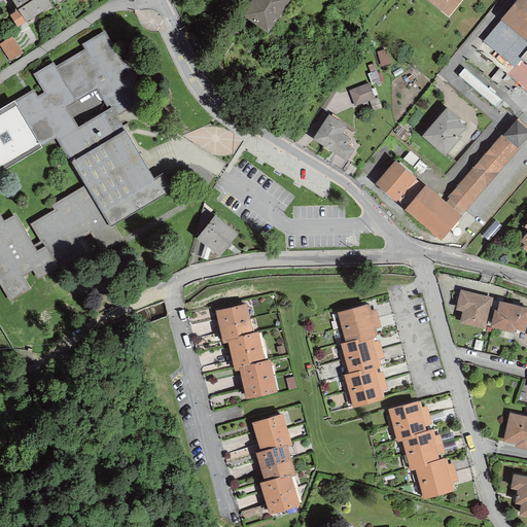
[(12,0),(26,20),(49,4),(45,0),(12,0)]
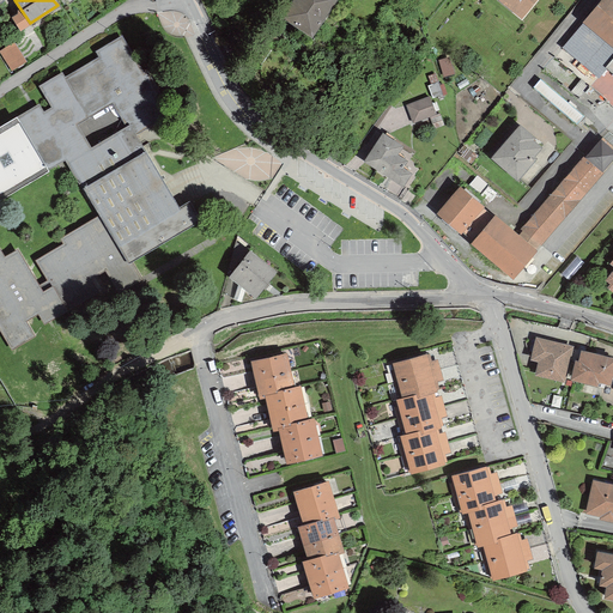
[(311,34),(334,0),(295,0),(285,17),(311,34)]
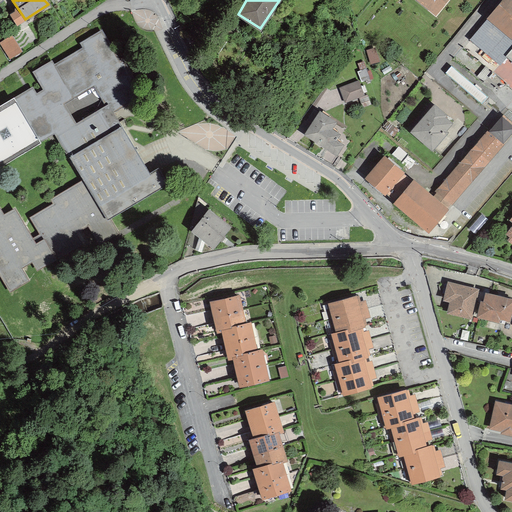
[(415,0),(436,16),(448,0),(415,0)]
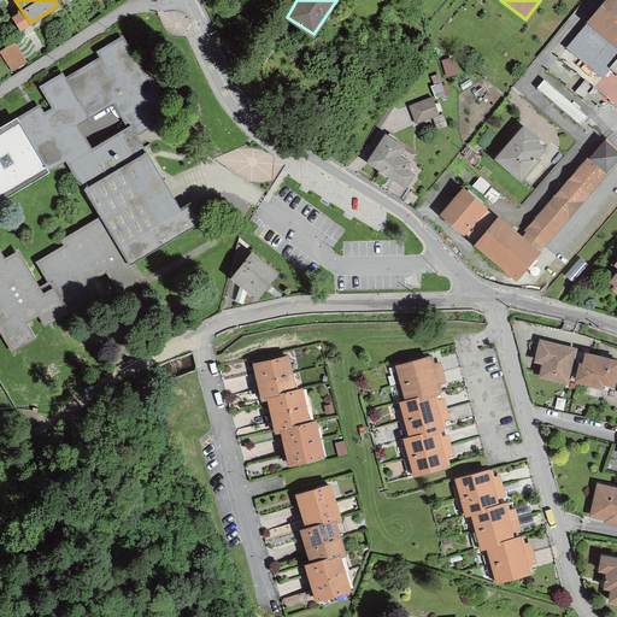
[(616,0),(606,0),(566,48),(603,77),(610,69),(616,74),(616,0)]
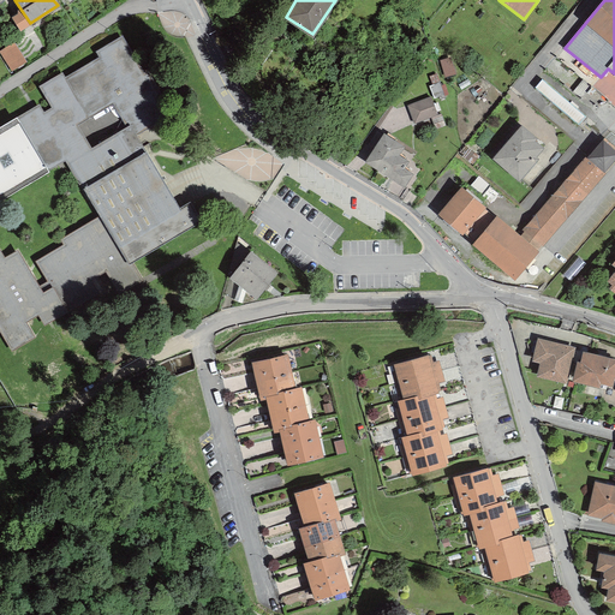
[(166,115),(154,97),(160,94),(147,73),(144,76),(121,39),(97,53),(101,58),(64,79),(63,76),(42,88),(55,108),(42,115),(39,108),(21,119),(47,168),(66,156),(102,216),(64,240),(67,246),(40,263),(52,282),(39,291),(16,254),(5,261),(0,254),(0,328),(12,350),(33,338),(24,322),(39,314),(45,323),(97,292),(89,278),(106,268),(119,291),(139,279),(129,261),(198,220),(189,204),(179,210),(133,135),(166,115)]
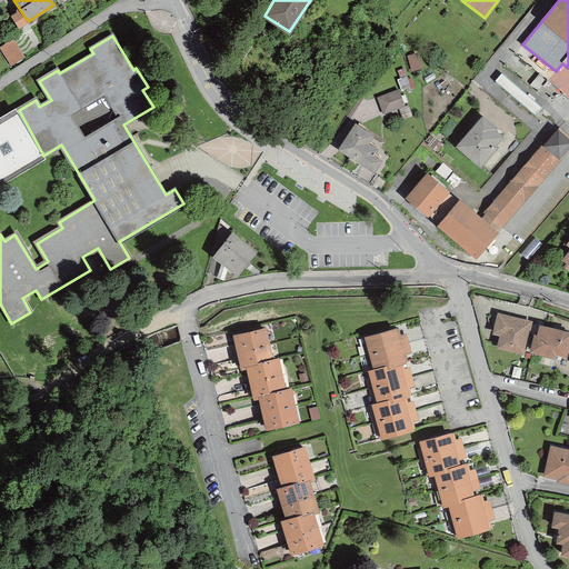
[(0,49),(10,67),(25,58),(13,40),(0,47),(0,49)]
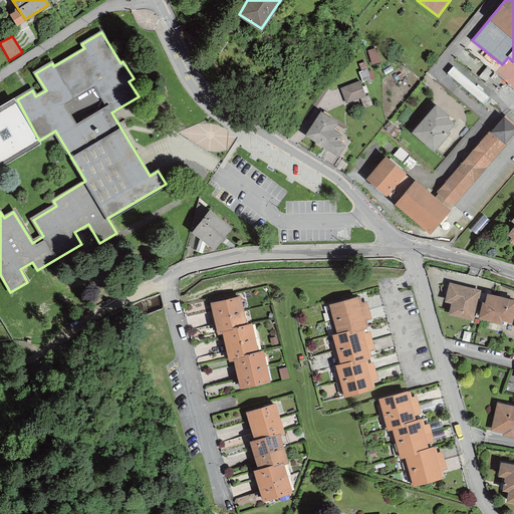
[(370,47),(372,61),(380,59),(378,46),(370,47)]
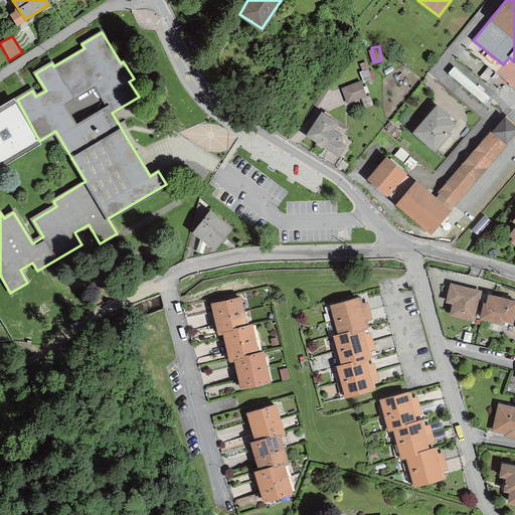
[(363,84),(373,81),(367,67),(358,70),(363,84)]
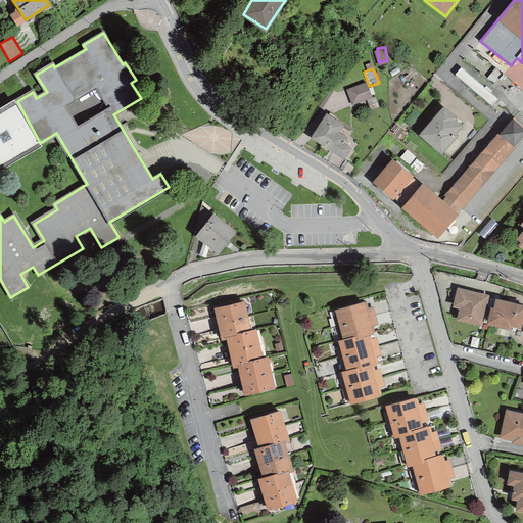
[(489,104),(495,97),(461,68),(457,74),(489,104)]
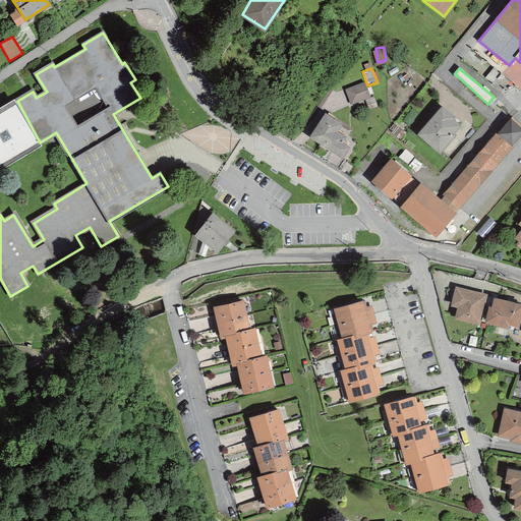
[(364,100),(370,98),(364,81),(345,90),(350,105),(364,100)]
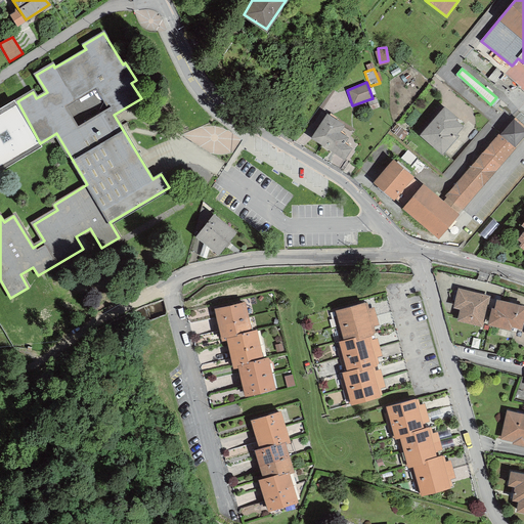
[(373,98),(366,100),(370,111),(380,107),(376,97),(373,98)]
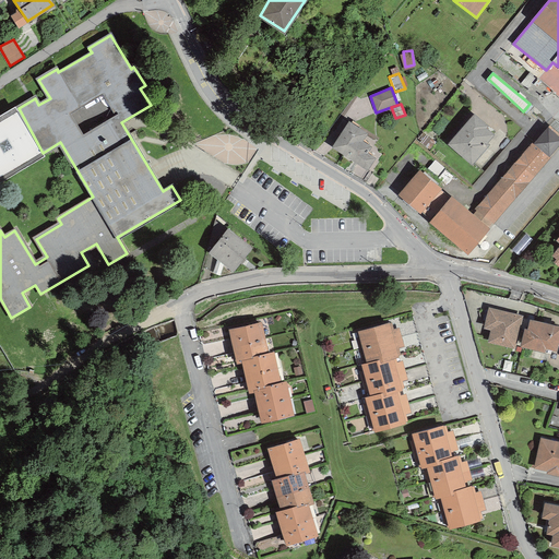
[(0,177),(43,153),(19,108),(0,119),(0,177)]
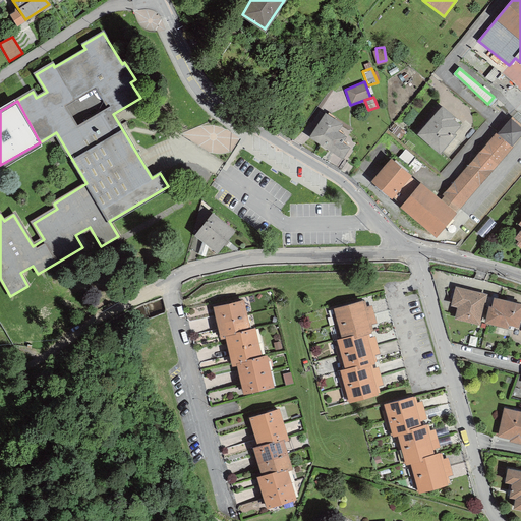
[(440,151),(453,134),(451,133),(458,125),(451,119),(452,117),(442,109),(420,134),(440,151)]
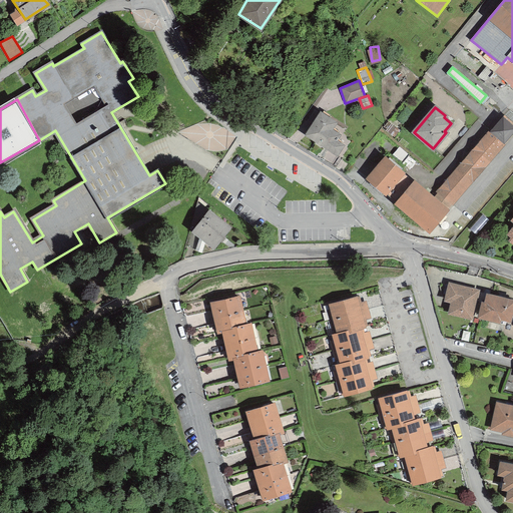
[(337,153),(342,145),(335,140),(339,135),(330,129),(335,123),(321,114),(307,134),(337,153)]
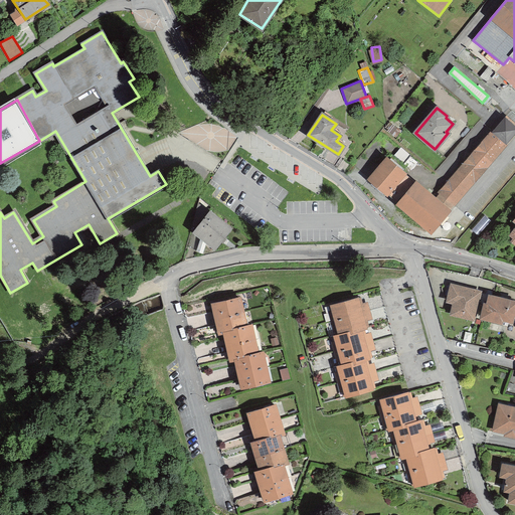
[(493,132),(505,143),(514,132),(514,126),(505,118),(493,132)]
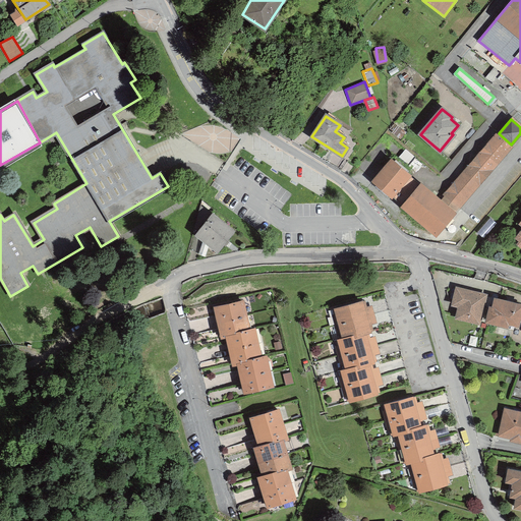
[(453,212),(511,145),(499,133),(445,194),(447,195),(441,203),(453,212)]
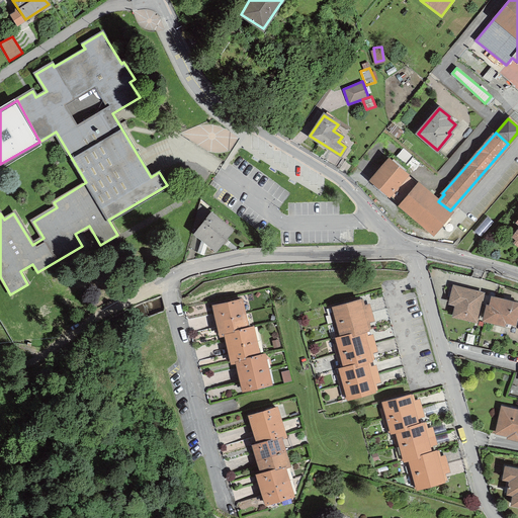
[(389,194),(406,174),(390,160),(372,181),(389,194)]
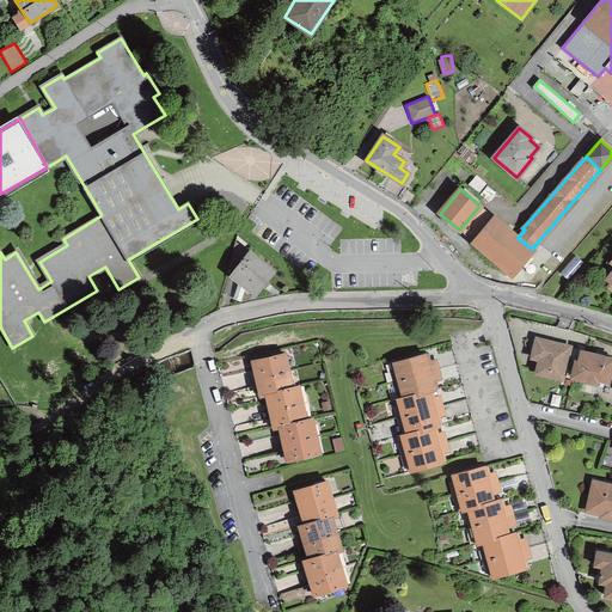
[(532,249),(518,238),(495,218),(473,243),(513,276),(534,251),(532,249)]
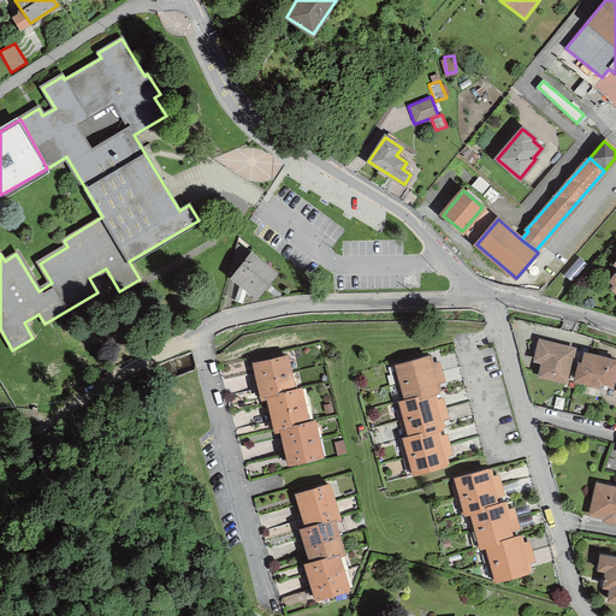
[(236,274),(252,255),(250,253),(241,248),(236,249),(230,270),(236,274)]
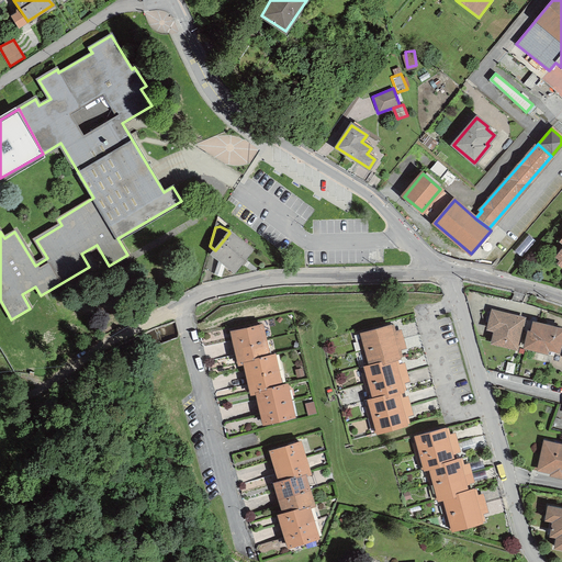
[(234,270),(250,249),(229,233),(215,250),(213,254),(234,270)]
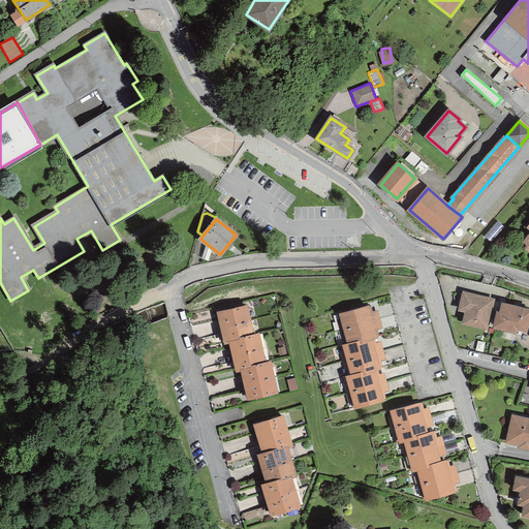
[(486,327),(492,301),(464,294),(461,308),(468,310),(464,321),(486,327)]
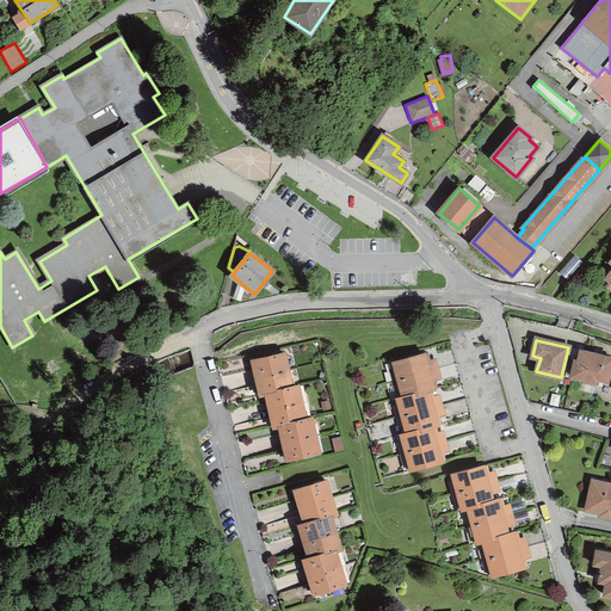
[(606,380),(610,359),(610,358),(580,351),(578,362),(575,360),(572,376),(593,381),(594,377),(606,380)]
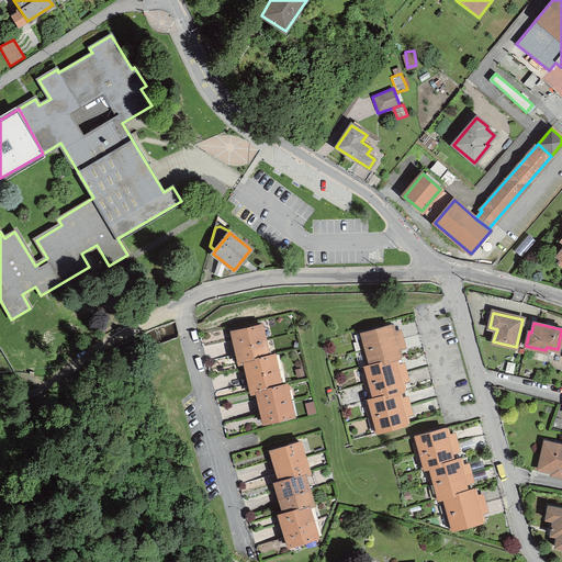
[(268,357),(261,326),(233,333),(239,362),(245,361),(251,392),(257,391),(263,423),(292,415),(285,385),(280,386),(273,356),(268,357)]
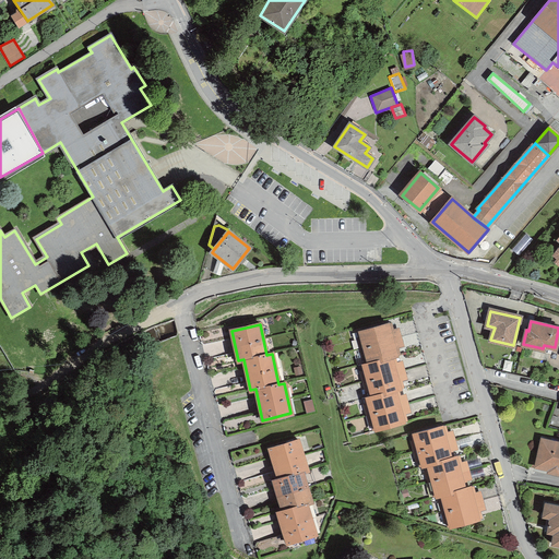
[(376,428),(403,421),(394,391),(400,389),(391,357),(396,356),(388,325),(360,332),(369,364),(364,366),(372,397),(368,399),(376,428)]
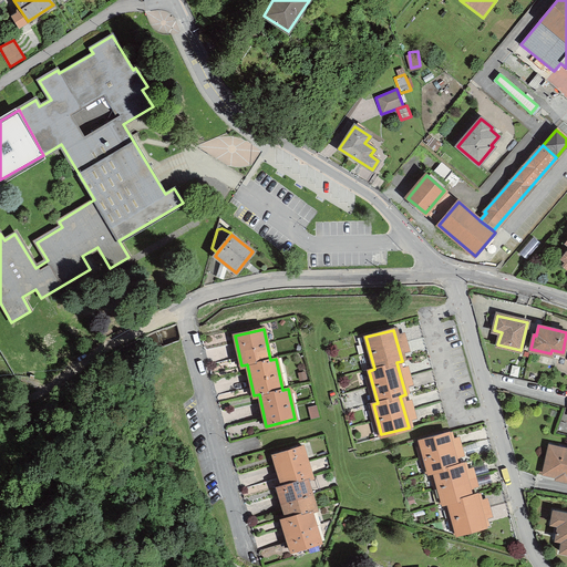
[(456,465),(449,434),(421,442),(429,472),(434,470),(443,503),(449,501),(457,534),(485,526),(476,495),(471,496),(462,464),(456,465)]
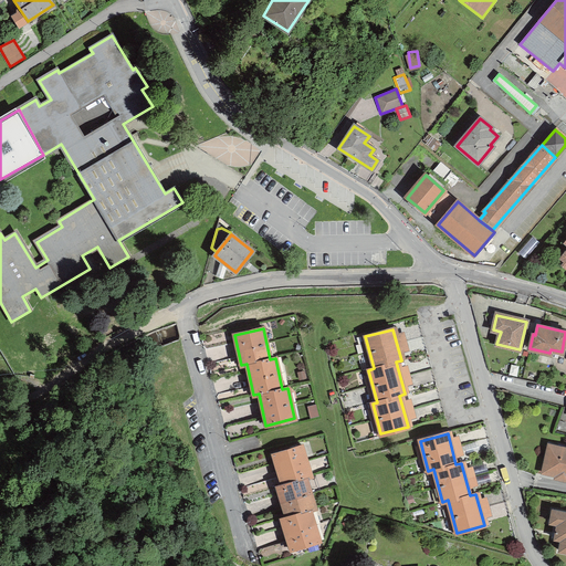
[(291,548),(320,541),(310,510),(315,507),(306,478),(311,477),(302,446),(273,454),(283,485),(278,486),(286,517),(282,519),(291,548)]
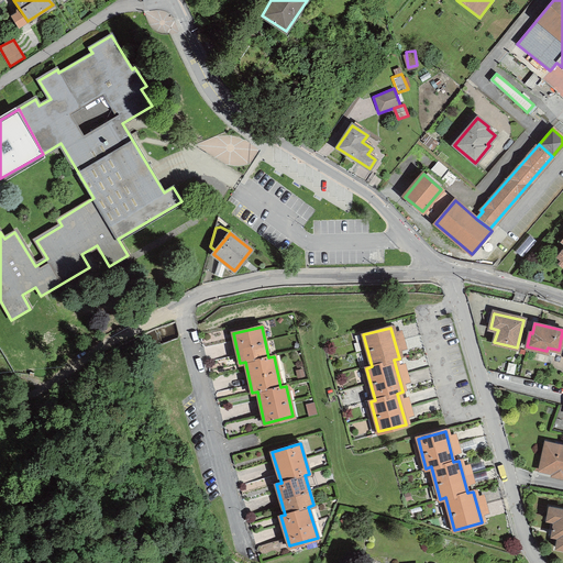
[(562,474),(562,446),(547,443),(540,470),(562,474)]
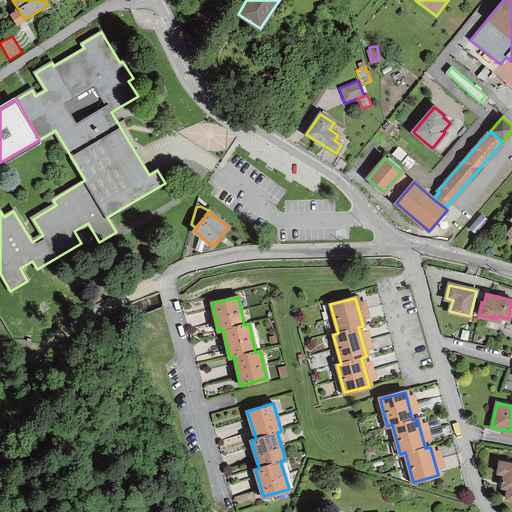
[(511,499),(511,462),(499,460),(497,473),(504,474),(501,487),(507,488),(505,498),(511,499)]
